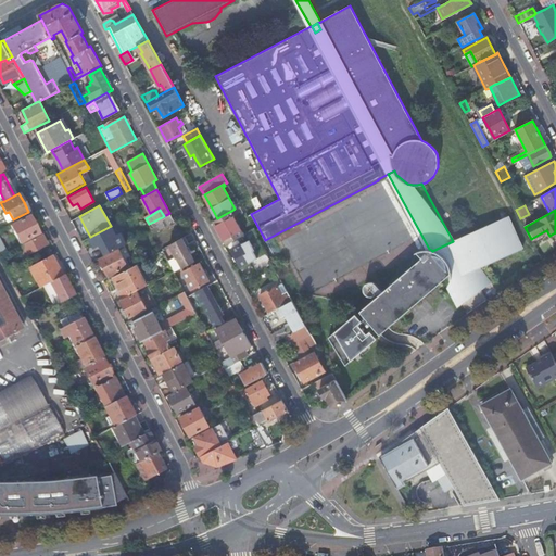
[(228,244),(244,235),(239,225),(231,211),(217,218),(214,220),(225,240),(228,244)]
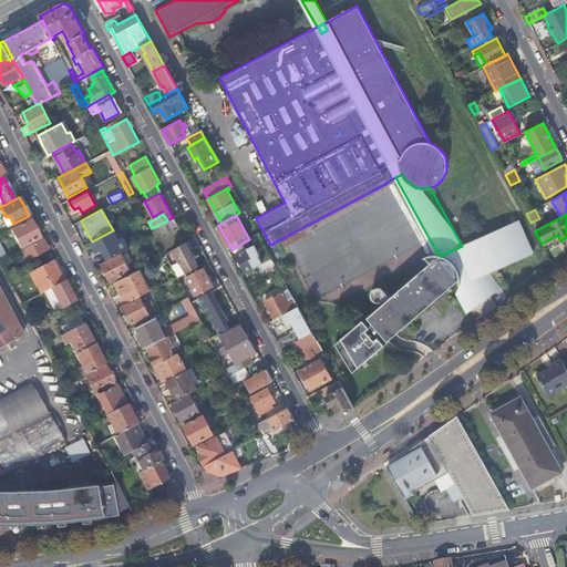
[(177,225),(173,217),(167,220),(158,225),(163,233),(177,225)]
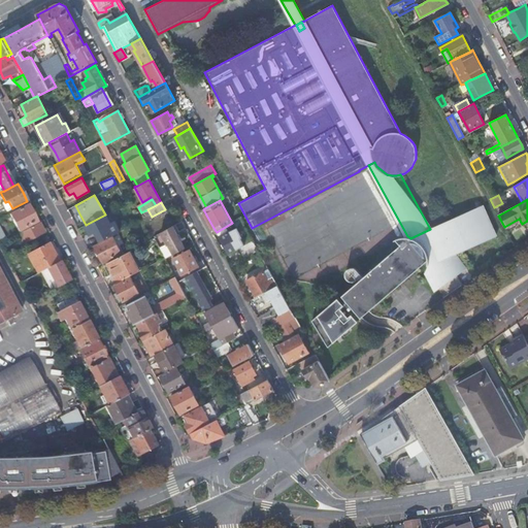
[(32,213),(28,204),(9,213),(19,231),(37,222),(32,213)]
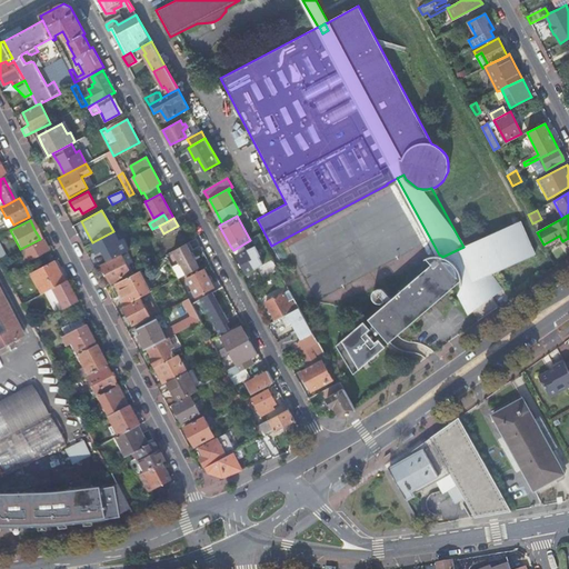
[(519,221),(463,247),(442,257),(441,256),(439,255),(436,255),(432,255),(429,256),(427,257),(432,263),(369,318),(375,323),(370,327),(365,320),(337,345),(353,373),(370,359),(377,352),(387,345),(380,338),(383,335),(389,341),(459,282),(458,280),(462,278),(476,272),(479,280),(493,273),(535,255),(519,221)]
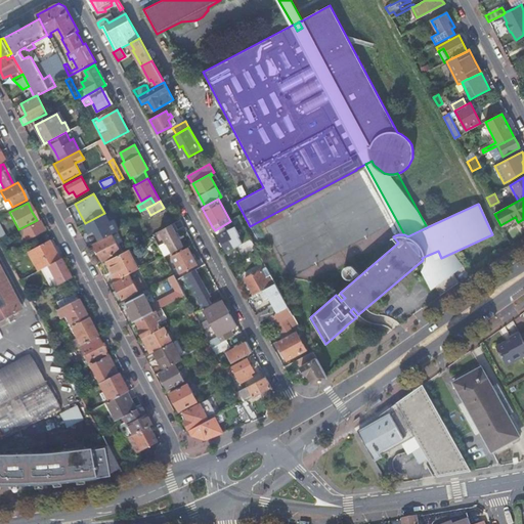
[(110,222),(105,213),(104,213),(85,223),(87,228),(90,232),(110,222)]
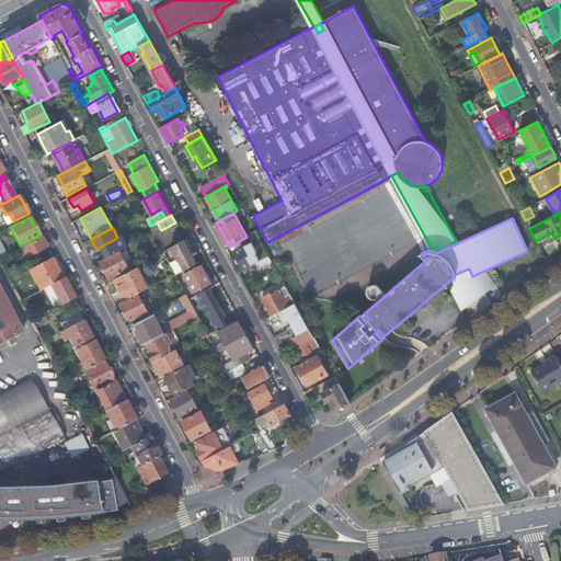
[(44,241),(42,237),(14,251),(19,261),(31,254),(32,258),(37,254),(35,252),(46,247),(44,241)]
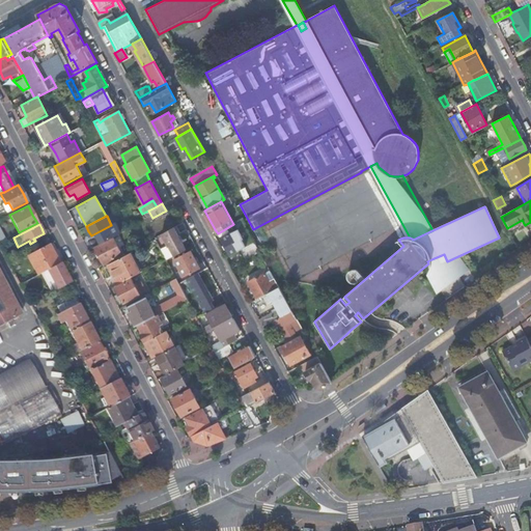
[(113,236),(121,232),(118,226),(107,232),(110,239),(113,236)]
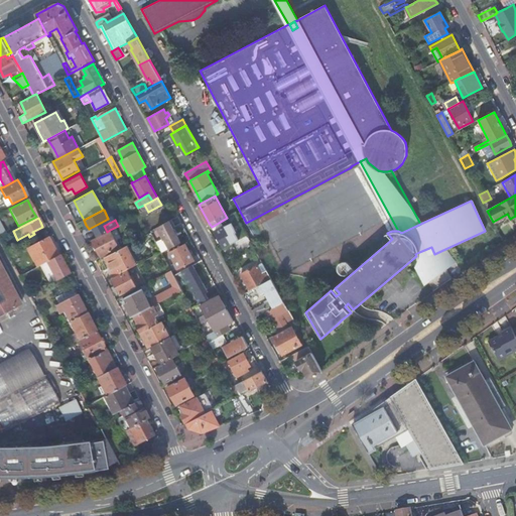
[(170,248),(181,243),(175,233),(169,220),(157,227),(163,238),(165,239),(170,248)]
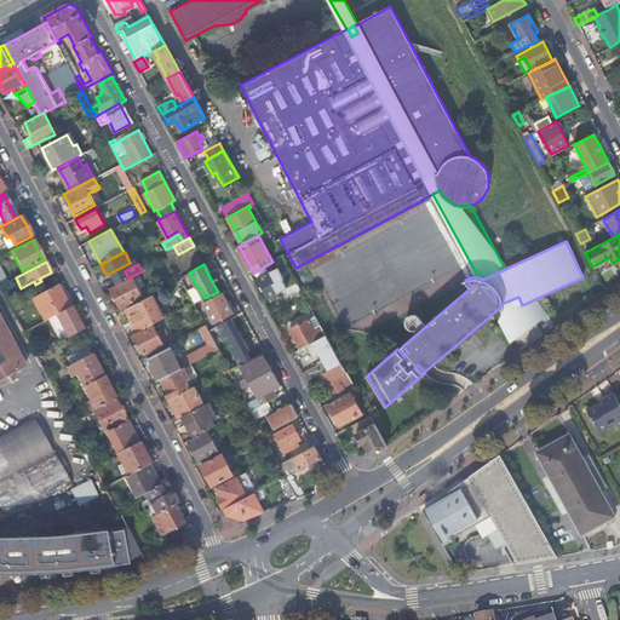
[(269,298),(281,292),(288,288),(285,281),(282,279),(283,277),(279,267),(258,277),(262,286),(264,291),(269,298)]
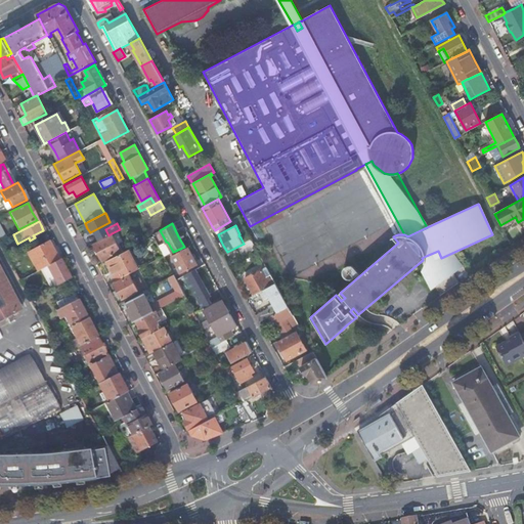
[(108,235),(93,244),(97,252),(102,260),(120,251),(112,233),(108,235)]
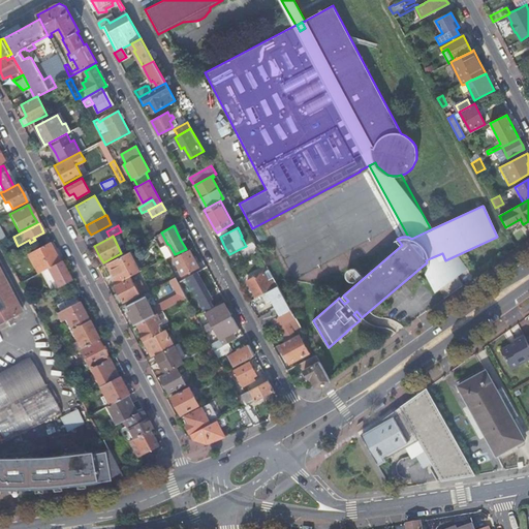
[(253,242),(250,236),(244,239),(247,245),(253,242)]
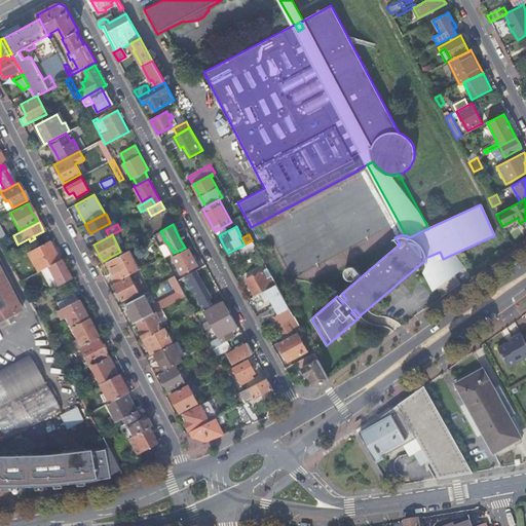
[(35,249),(47,242),(49,241),(46,235),(32,242),(35,249)]
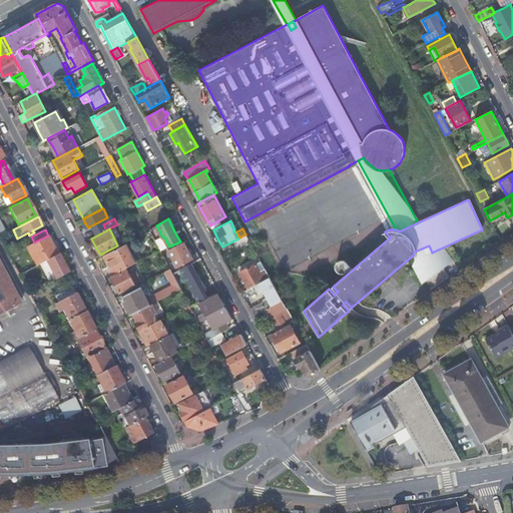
[(0,235),(0,237),(2,241),(8,238),(10,237),(8,232),(6,233),(0,235)]
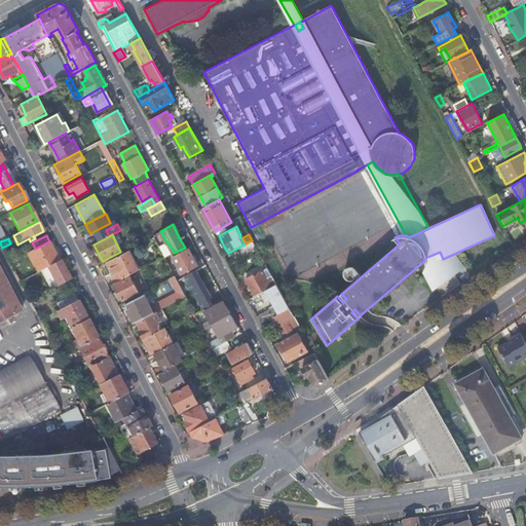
[(243,257),(257,250),(252,240),(246,243),(245,245),(238,248),(243,257)]
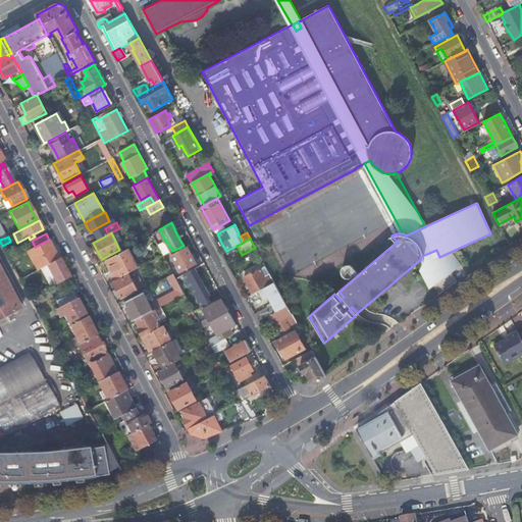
[(38,270),(41,268),(57,259),(52,250),(47,241),(35,247),(28,251),(38,270)]
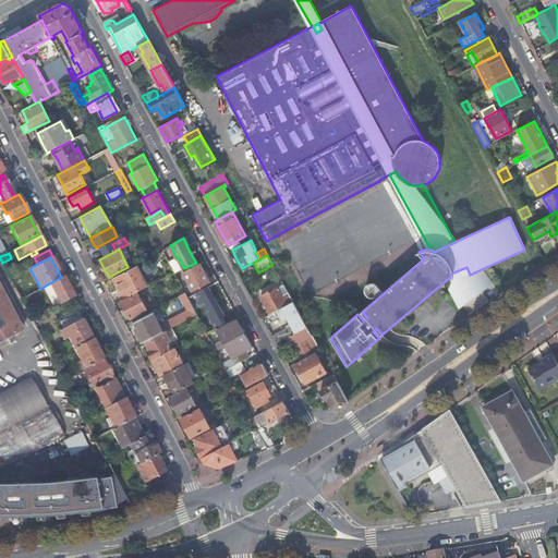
[(2,263),(10,278),(16,275),(9,259),(2,263)]
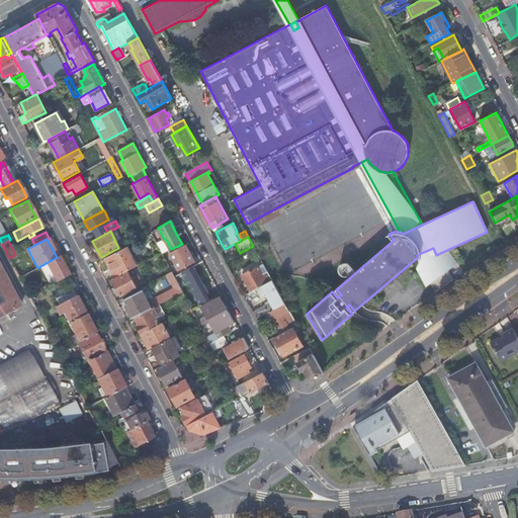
[(117,276),(141,264),(131,245),(105,258),(108,263),(111,268),(112,268),(117,276)]
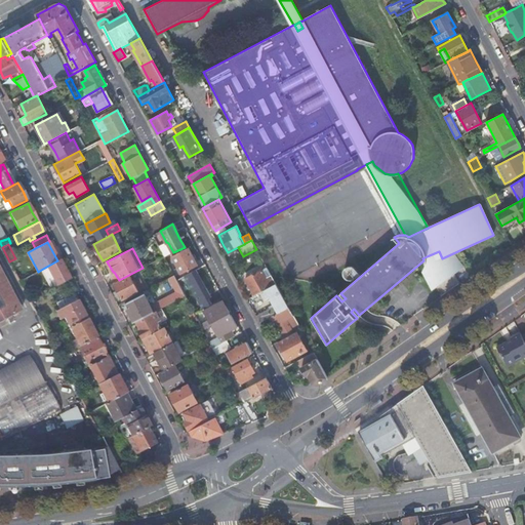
[(194,267),(197,265),(188,248),(172,256),(182,273),(192,269),(192,270),(195,268),(194,267)]
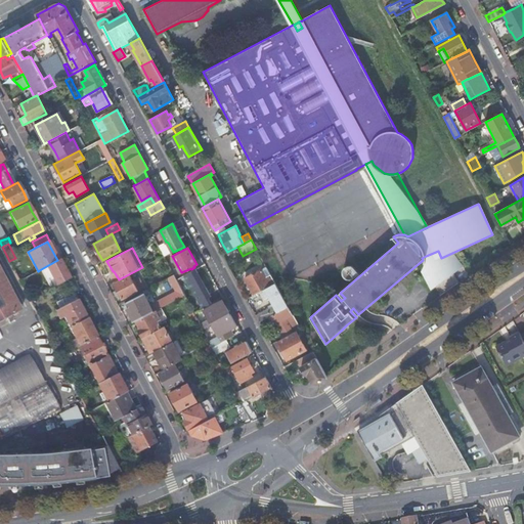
[(462,267),(454,252),(441,258),(438,251),(426,256),(427,260),(426,264),(425,267),(423,269),(437,287),(450,276),(462,267)]
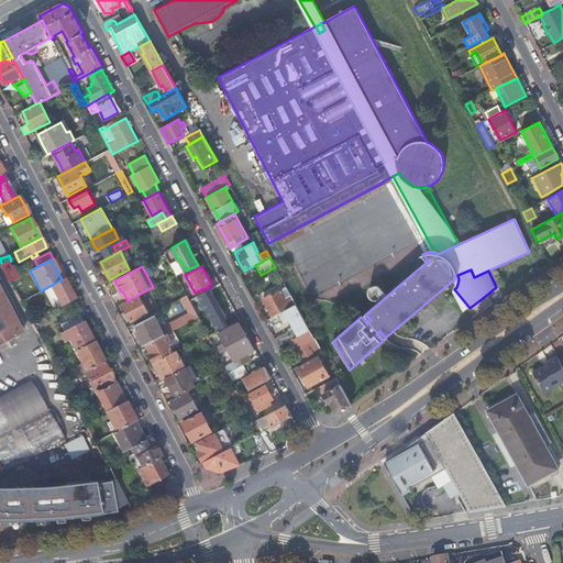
[(69,289),(64,278),(62,279),(44,289),(54,310),(75,299),(69,289)]
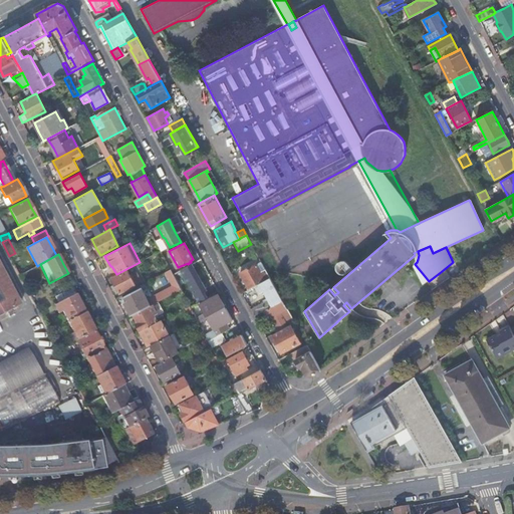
[(260,273),(266,270),(262,263),(256,266),(260,273)]
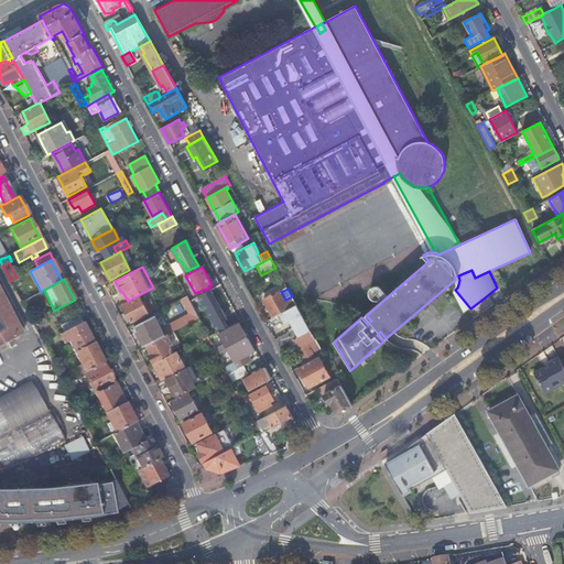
[(0,346),(23,334),(0,290),(0,346)]
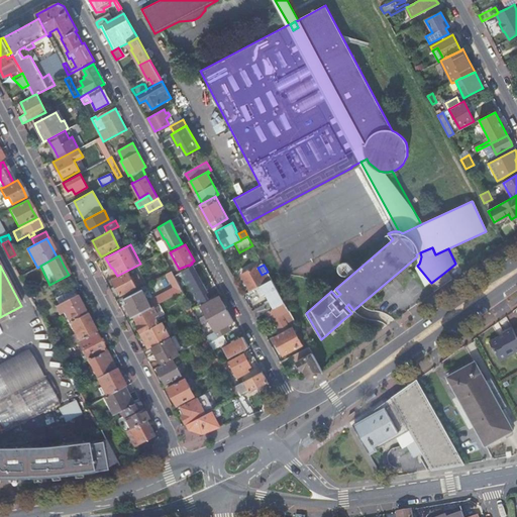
[(259,288),(273,281),(268,272),(262,275),(257,268),(257,267),(241,275),(246,283),(251,292),(259,288)]
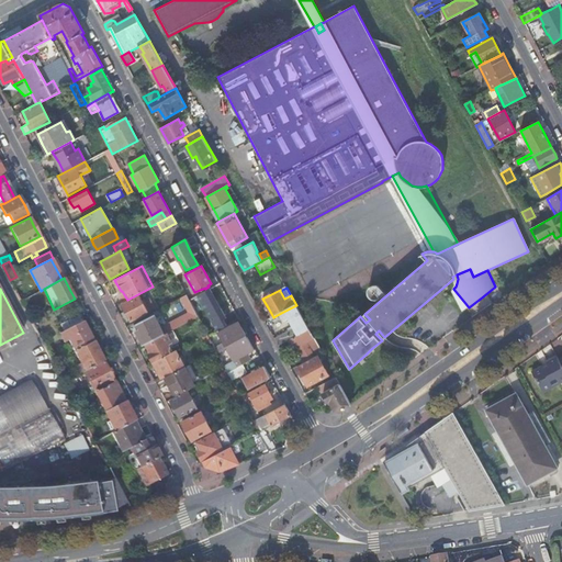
[(152,308),(146,299),(144,293),(122,304),(125,311),(122,313),(123,315),(124,318),(128,316),(131,321),(152,308)]
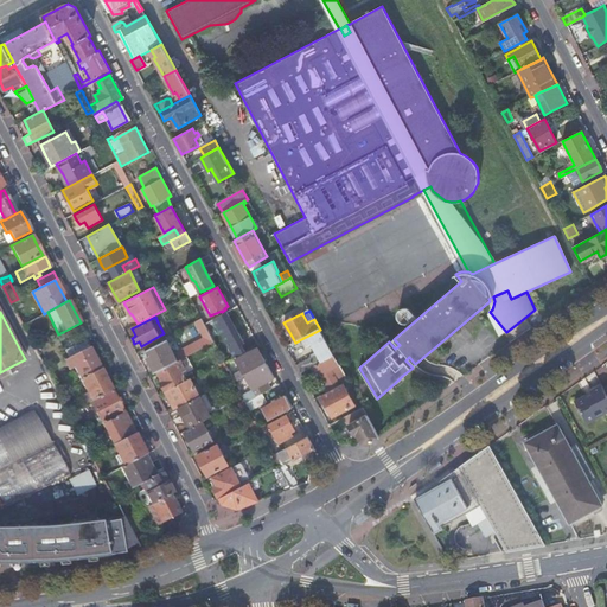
[(180,359),(215,342),(212,339),(204,324),(202,318),(195,321),(204,338),(174,353),(166,339),(148,349),(149,350),(144,352),(149,363),(155,372),(158,371),(180,359)]
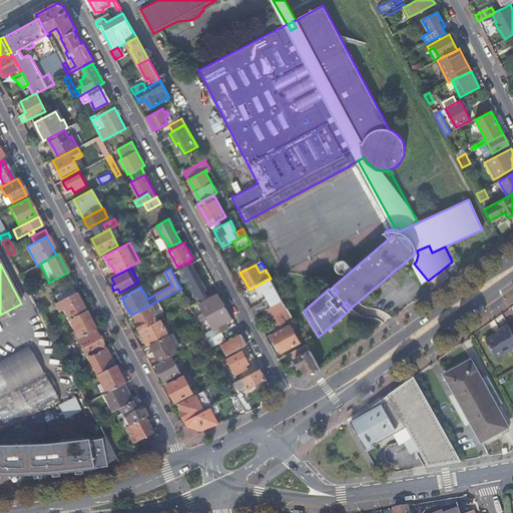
[(139,270),(133,273),(138,282),(144,279),(139,270)]
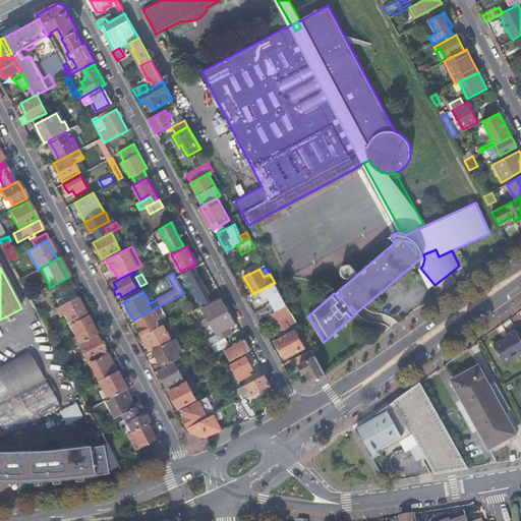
[(188,288),(181,275),(175,278),(182,291),(188,288)]
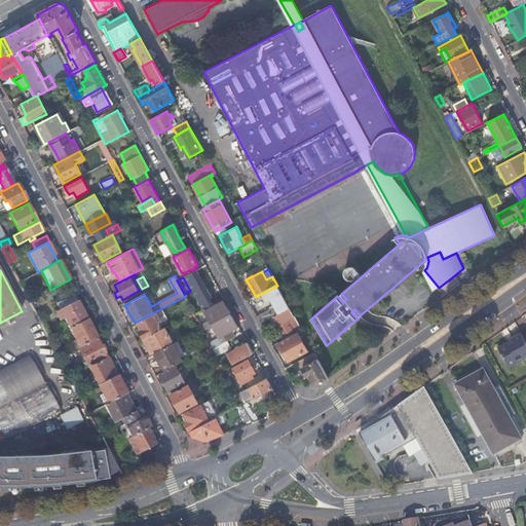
[(274,315),(290,307),(277,286),(263,293),(268,303),(273,301),(274,303),(276,307),(257,316),(260,324),(274,315)]
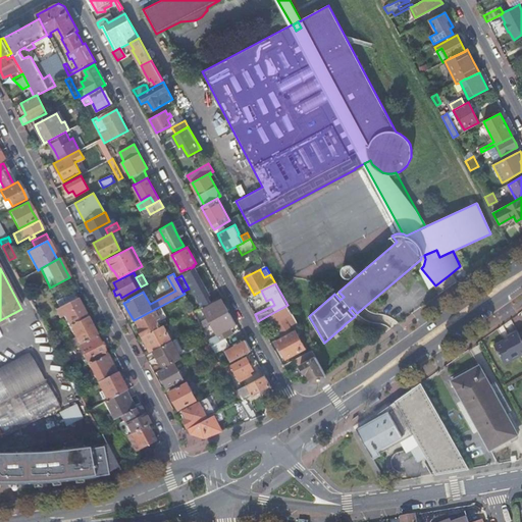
[(185,294),(190,304),(197,300),(190,288),(189,289),(183,292),(185,294)]
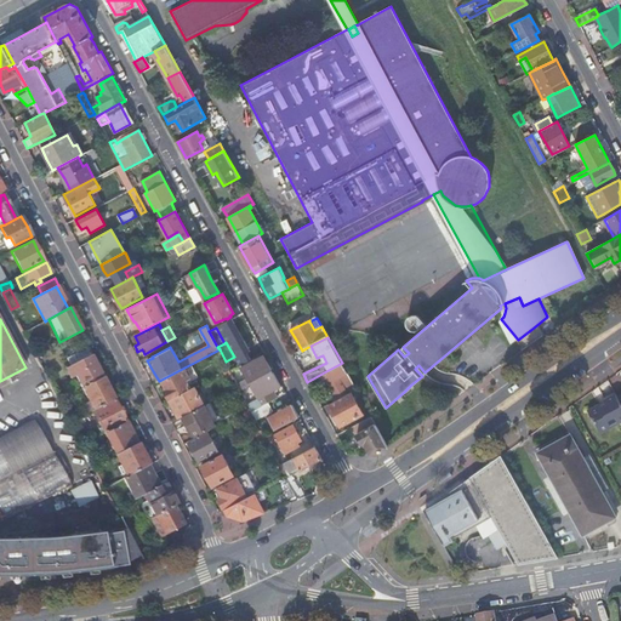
[(77,375),(84,388),(103,377),(97,366),(92,355),(93,354),(89,347),(74,354),(67,358),(72,366),(67,369),(72,379),(77,375)]
